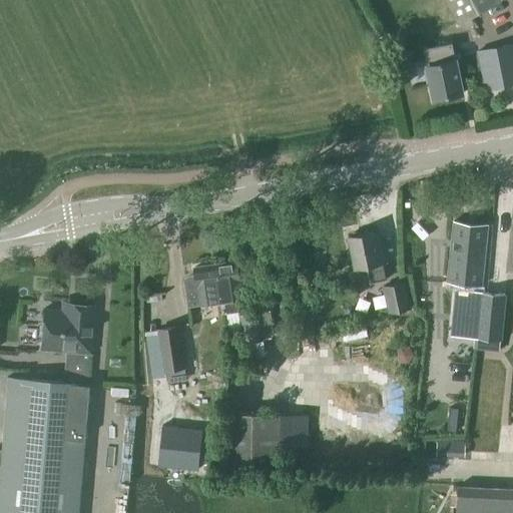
[(447,0),(458,20),(459,22),(501,0),(447,0)]
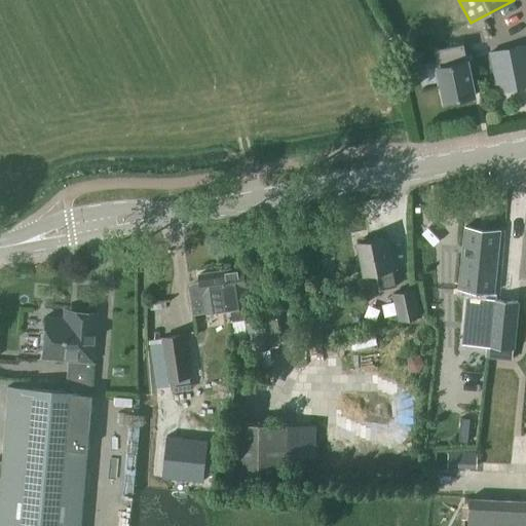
[(475,96),(467,62),(464,44),(435,50),(445,102),(475,96)]
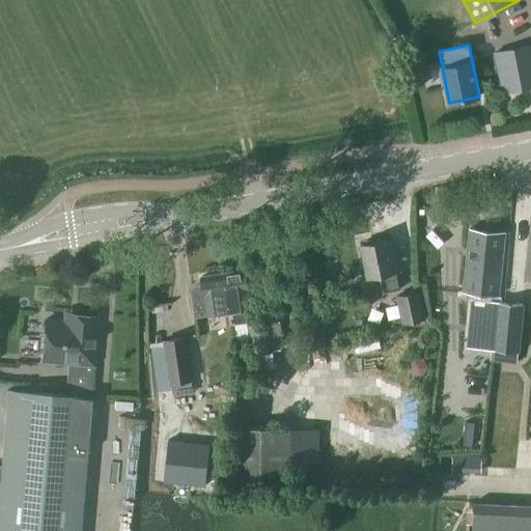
[(503,92),(530,86),(530,46),(495,54),(503,92)]
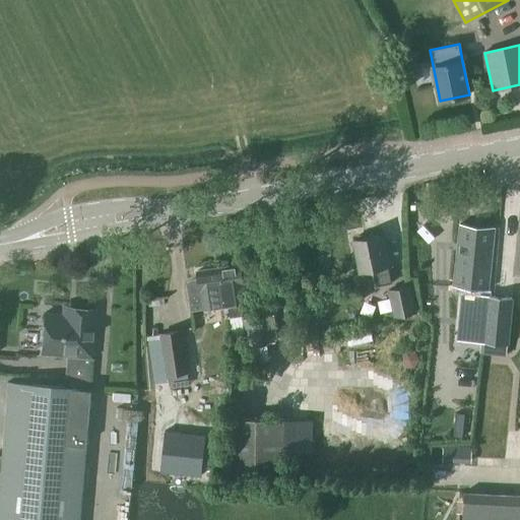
[(489,289),(495,228),(460,223),(454,286),(489,289)]
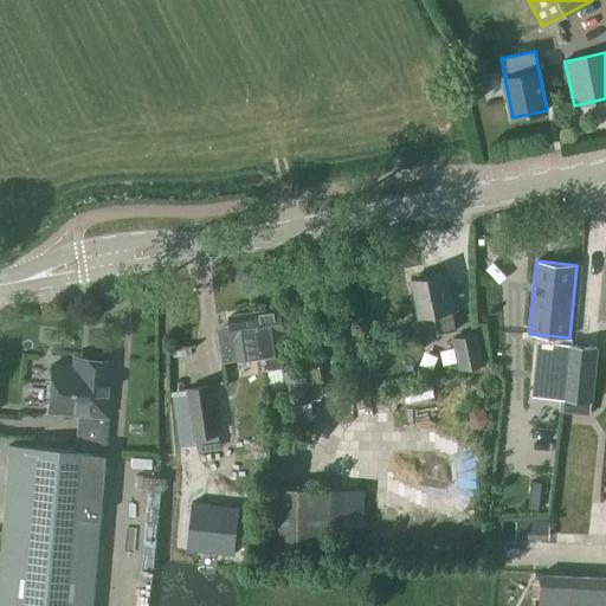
[(453,291),(449,292),(444,272),(413,279),(421,318),(433,316),(438,335),(457,330),(453,311),(458,310),(453,291)]
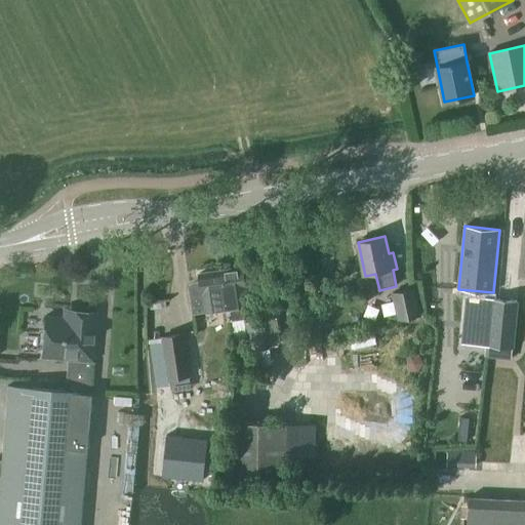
[(249,318),(244,285),(255,284),(253,267),(231,270),(231,269),(219,271),(225,301),(226,307),(228,321),(232,321),(235,337),(247,335),(249,350),(269,347),(265,319),(245,322),(245,319),(249,318)]
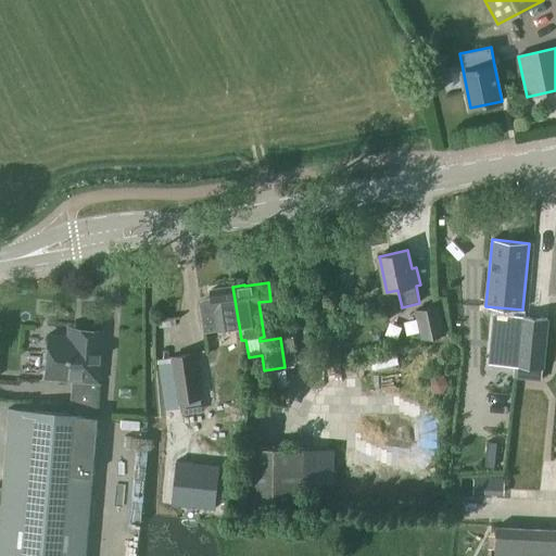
[(204,330),(239,325),(238,319),(232,287),(211,290),(212,301),(200,302),(204,330)]
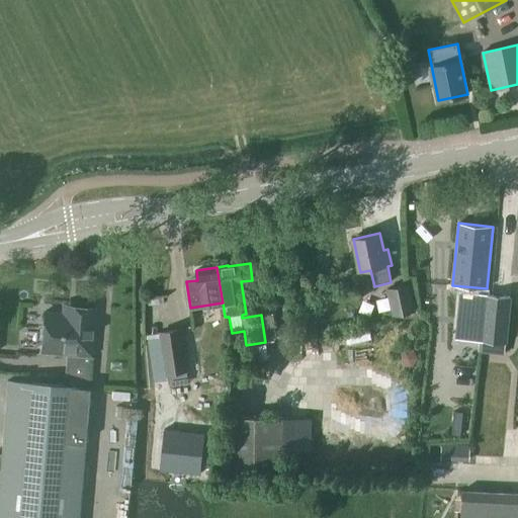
[(414,321),(412,311),(415,311),(410,284),(387,289),(393,315),(396,315),(398,324),(414,321)]
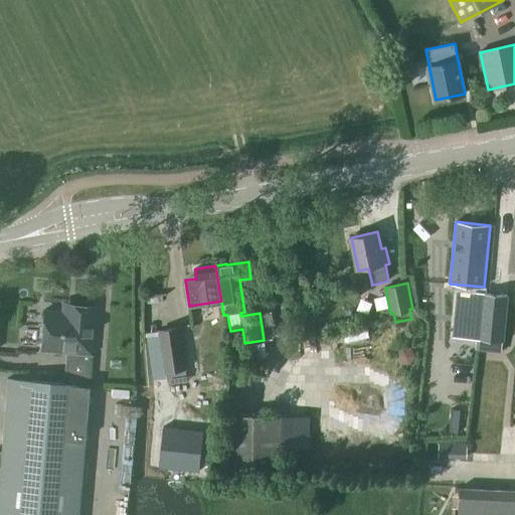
[(503,341),(507,295),(457,291),(453,336),(503,341)]
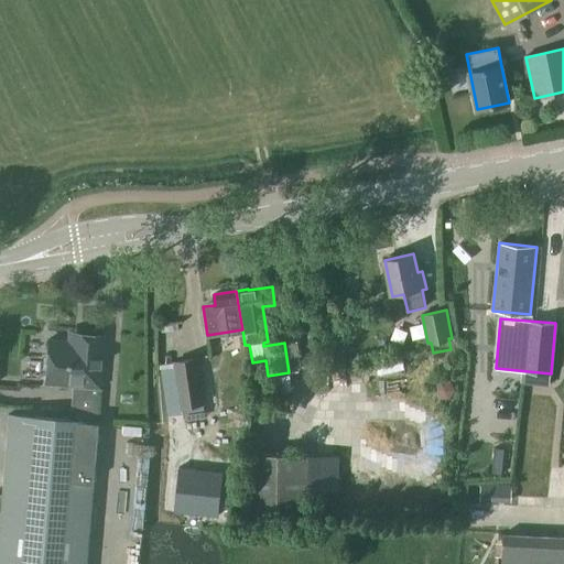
[(95,422),(101,343),(67,339),(67,343),(46,340),(43,382),(72,386),(69,420),(95,422)]
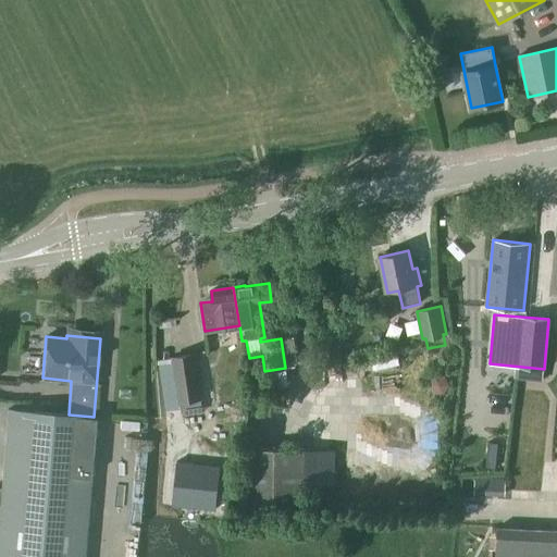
[(174,368),(160,369),(166,411),(181,409),(180,401),(200,398),(194,355),(172,358),(174,368)]
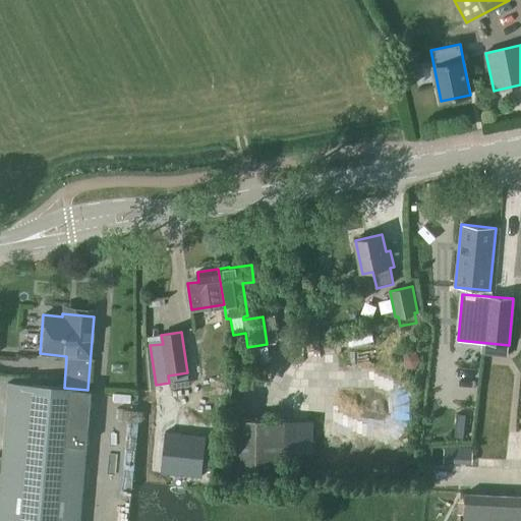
[(88,390),(64,388),(7,384),(1,450),(82,456),(88,390)]
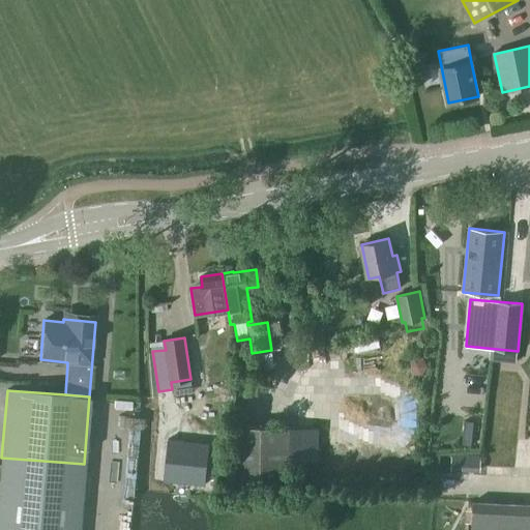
[(288,488),(289,428),(234,427),(233,487),(288,488)]
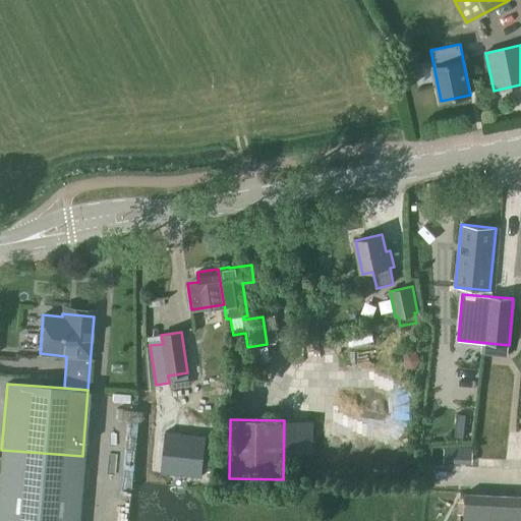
[(199,477),(204,438),(165,433),(161,473),(199,477)]
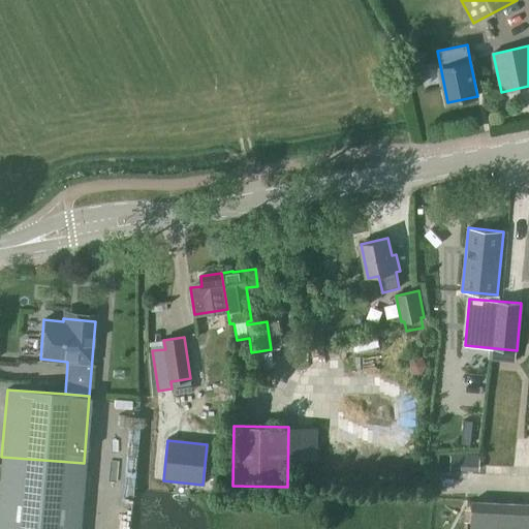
[(478,470),(478,457),(452,456),(452,469),(478,470)]
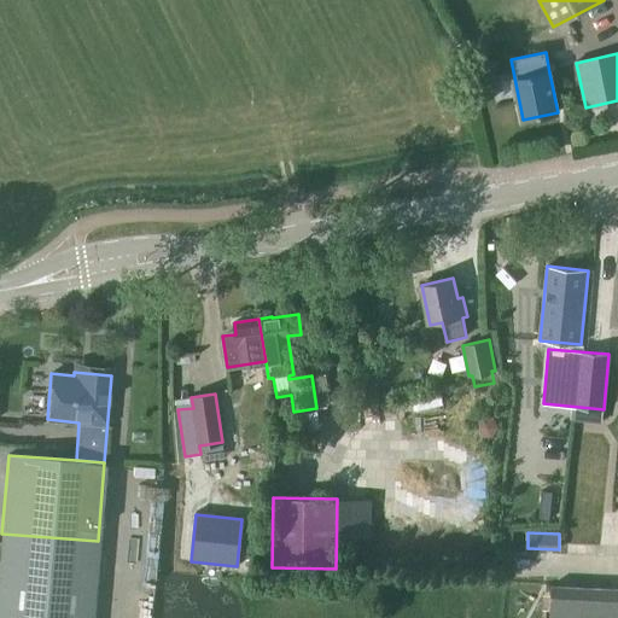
[(0,617),(91,617),(98,541),(1,534),(0,546),(0,617)]
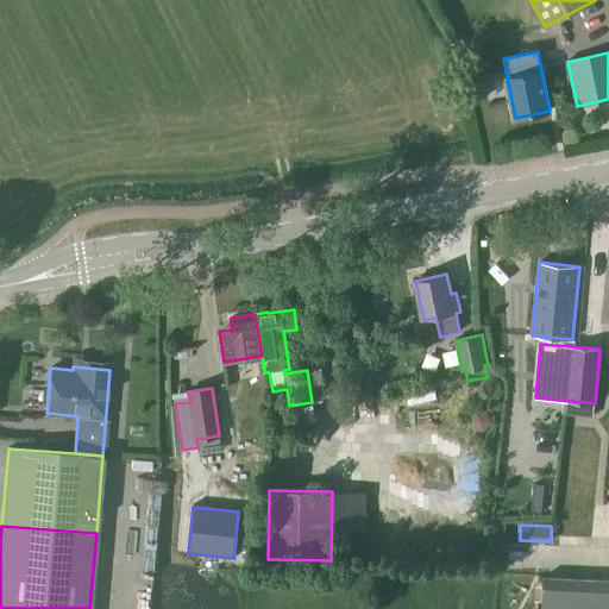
[(608,608),(608,578),(544,576),(541,608),(608,608)]
